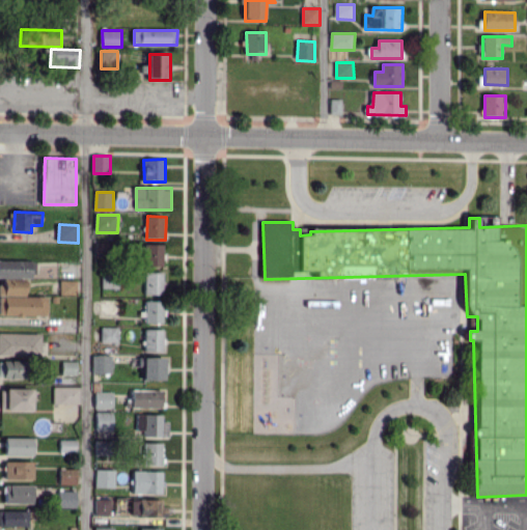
[(98,257),(114,257),(114,243),(98,243),(98,257)]
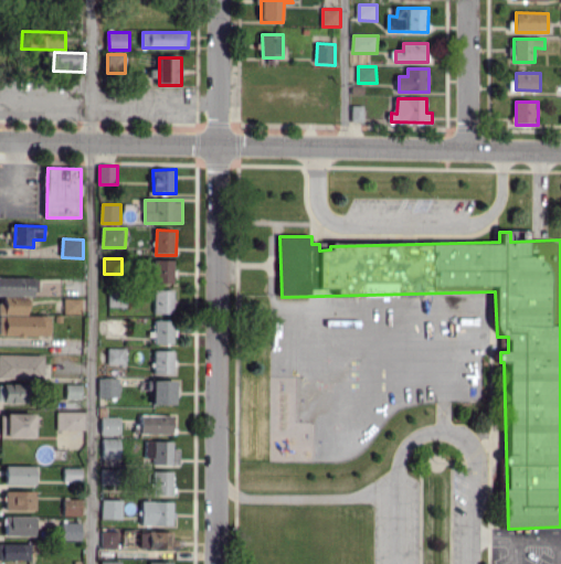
[(176,284),(175,261),(152,261),(152,285),(176,284)]
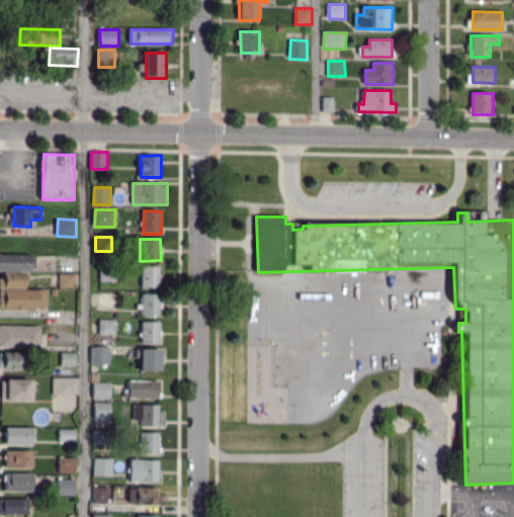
[(32,255),(0,254),(0,270),(2,271),(2,289),(1,289),(1,308),(48,309),(49,290),(26,289),(26,272),(32,272),(32,255)]
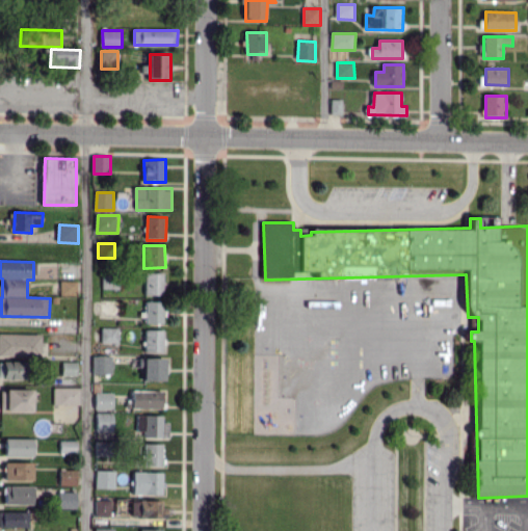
[(147,295),(165,296),(165,273),(148,273),(147,295)]
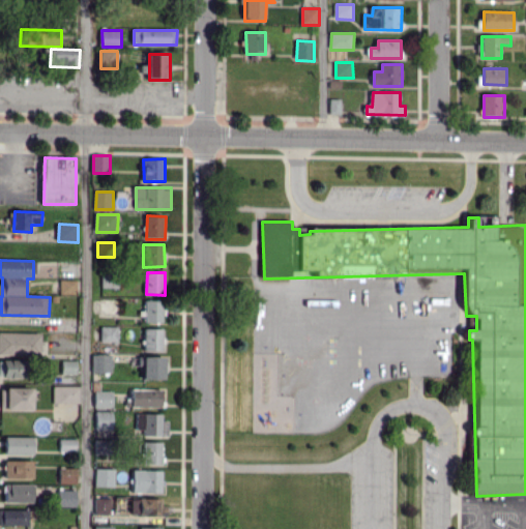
[(80,281),(62,281),(62,294),(79,295),(80,281)]
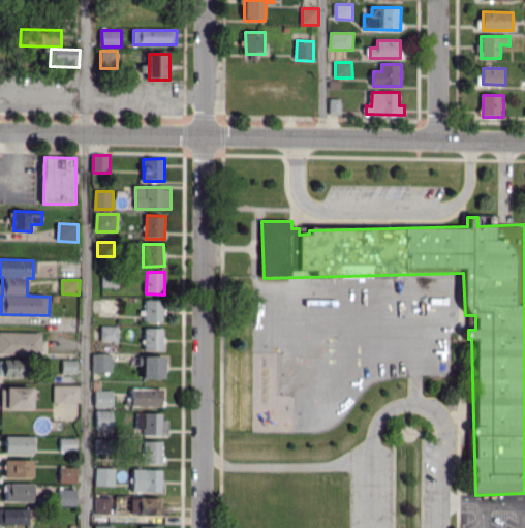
[(146,322),(165,321),(165,300),(146,301),(146,322)]
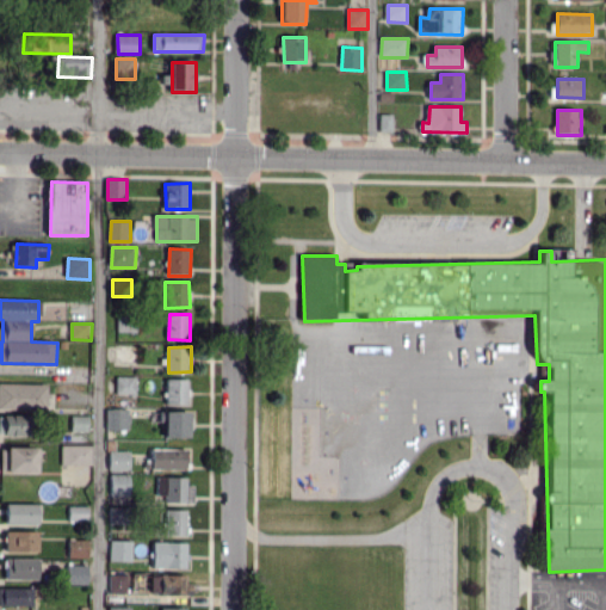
[(137,395),(138,377),(118,377),(118,394),(137,395)]
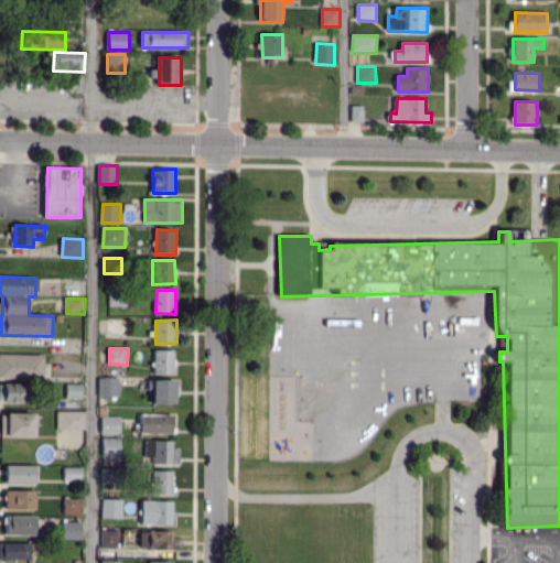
[(176,350),(155,349),(155,374),(175,374),(176,350)]
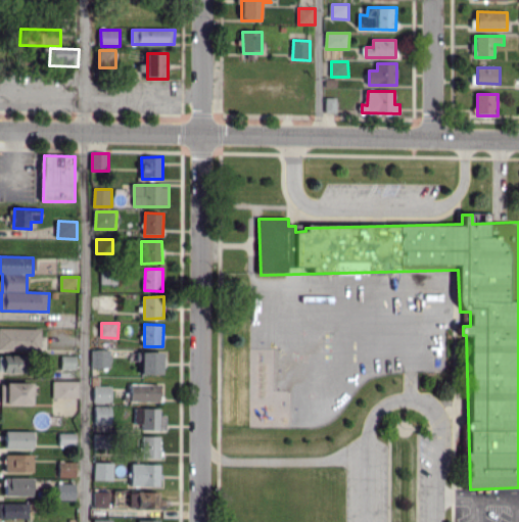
[(0,349),(42,350),(42,329),(0,328),(0,349)]
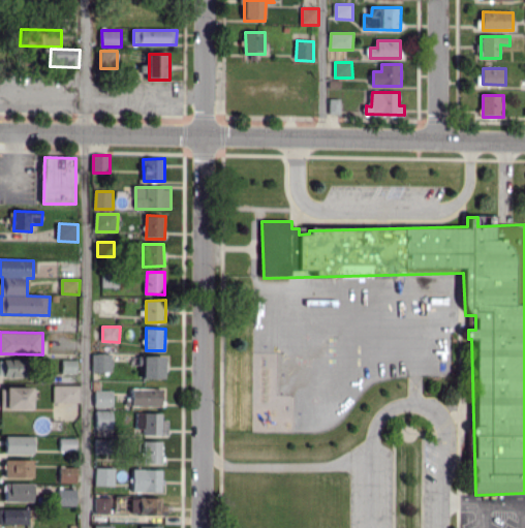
[(114,372),(113,353),(94,354),(94,372),(114,372)]
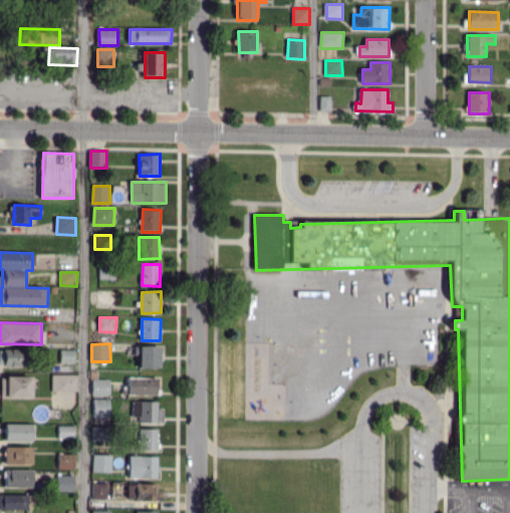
[(161,346),(140,346),(140,367),(161,368),(161,346)]
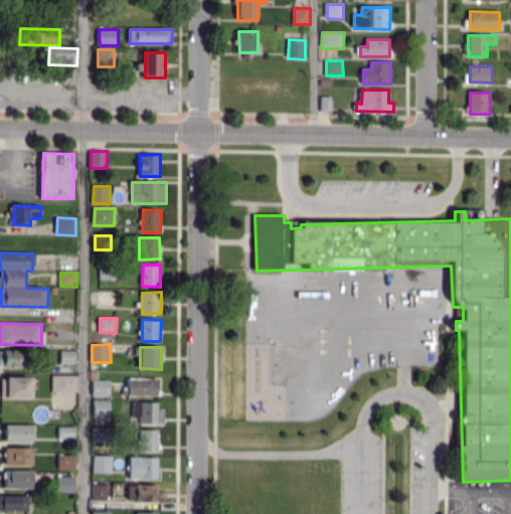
[(0,350),(0,357),(0,366),(24,368),(25,350),(0,350)]
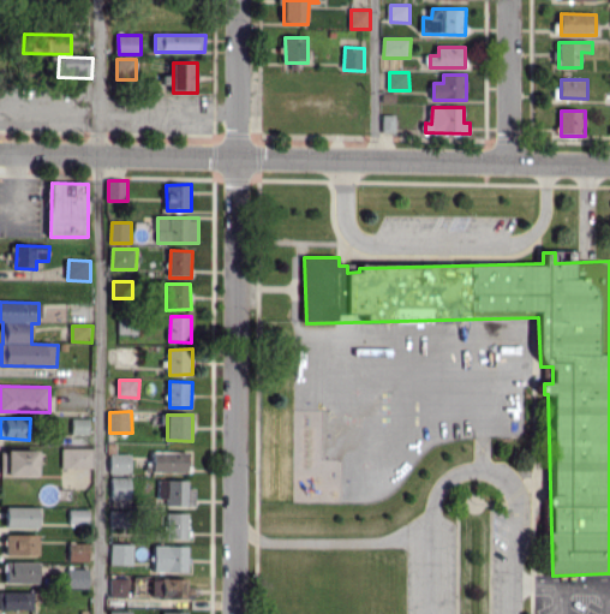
[(91,419),(75,418),(75,435),(91,435),(91,419)]
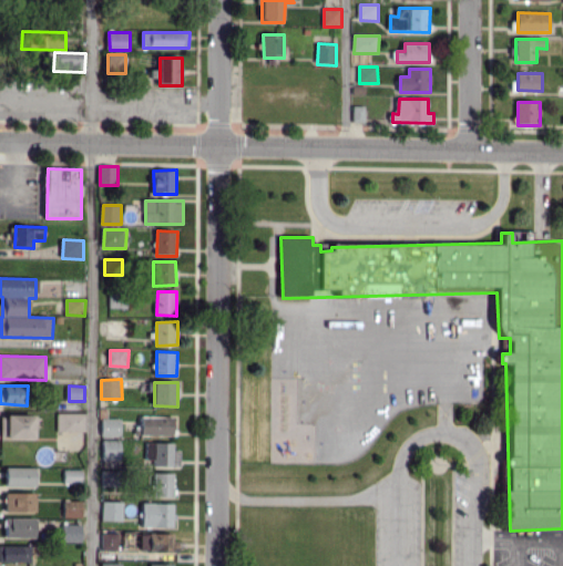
[(89,414),(59,413),(59,432),(88,432),(89,414)]
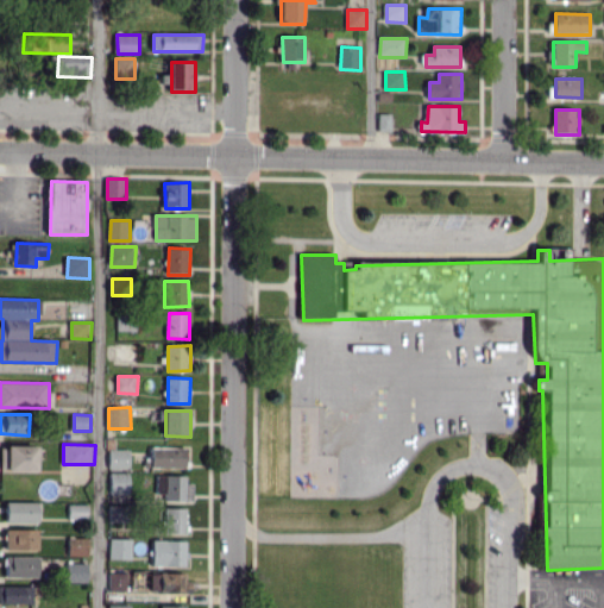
[(38,446),(2,446),(2,471),(38,471),(38,446)]
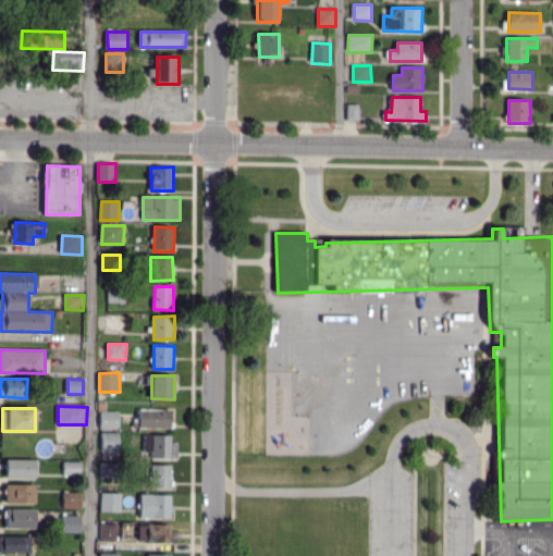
[(139,409),(139,430),(172,429),(172,409),(139,409)]
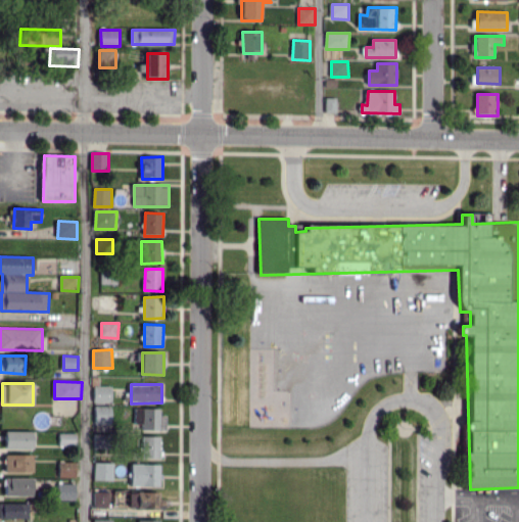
[(113,386),(95,386),(94,402),(113,402),(113,386)]
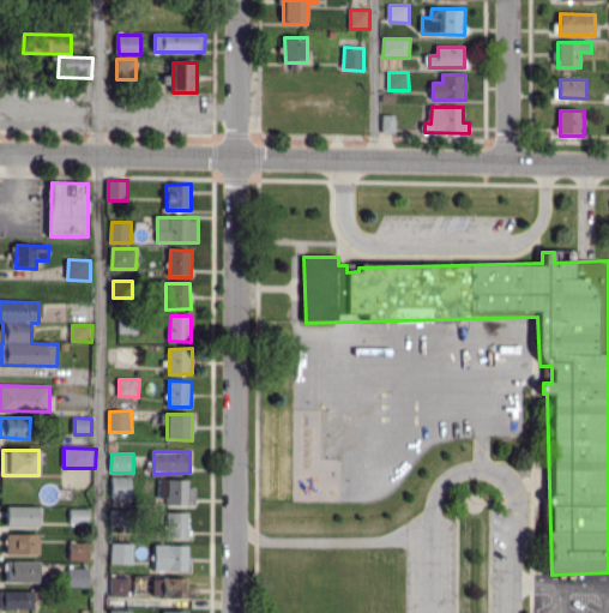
[(132,476),(113,478),(113,498),(133,498),(132,476)]
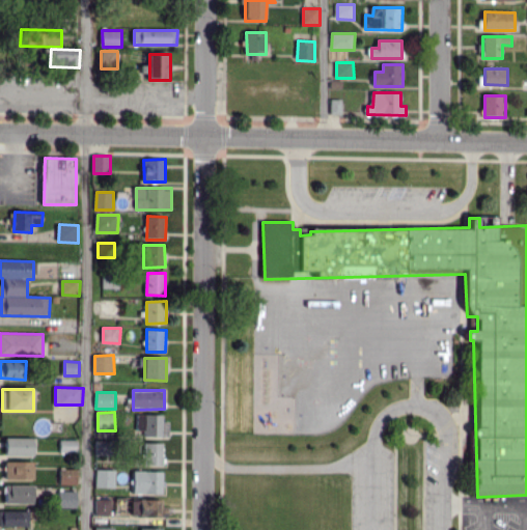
[(164,416),(145,416),(145,423),(138,423),(138,437),(170,438),(170,422),(164,422),(164,416)]
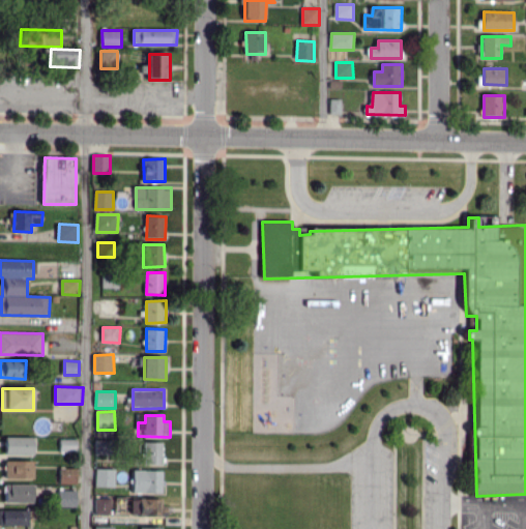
[(35,456),(35,437),(7,437),(7,456),(35,456)]
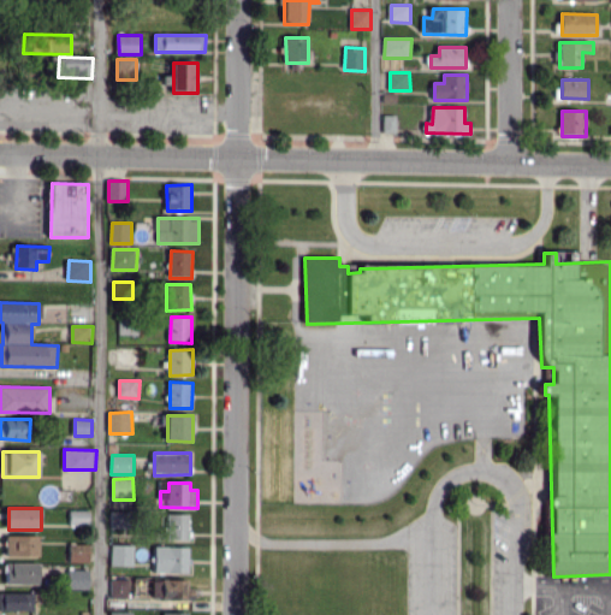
[(90,512),(72,510),(72,525),(90,526),(90,512)]
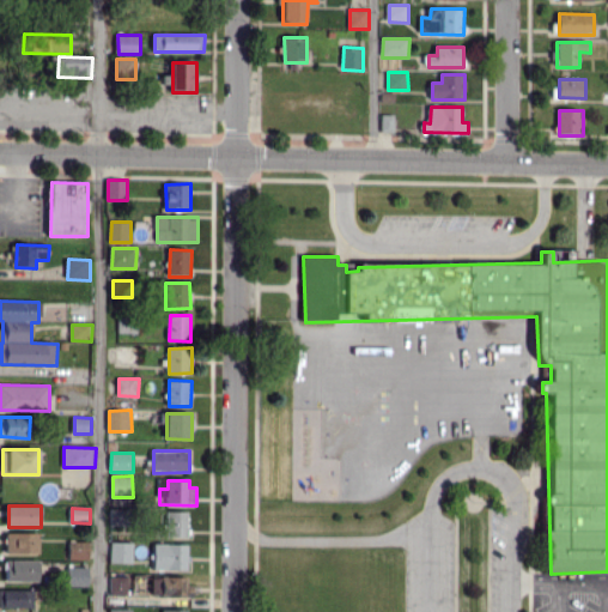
[(190,511),(169,511),(168,537),(189,538),(190,511)]
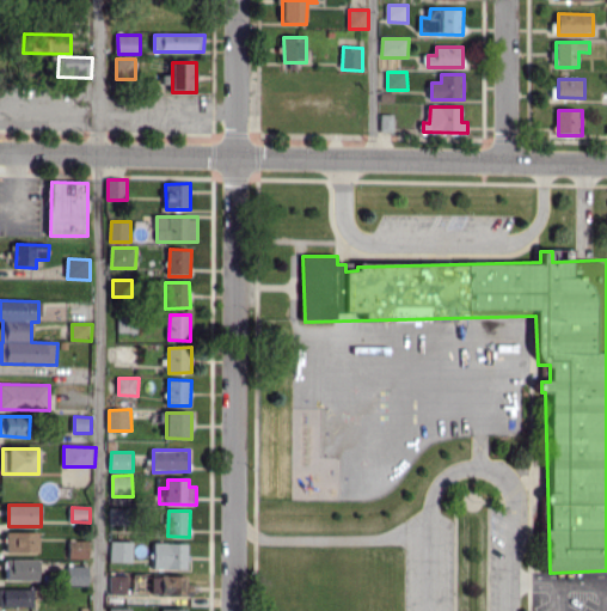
[(7,554),(41,554),(41,533),(8,532),(7,554)]
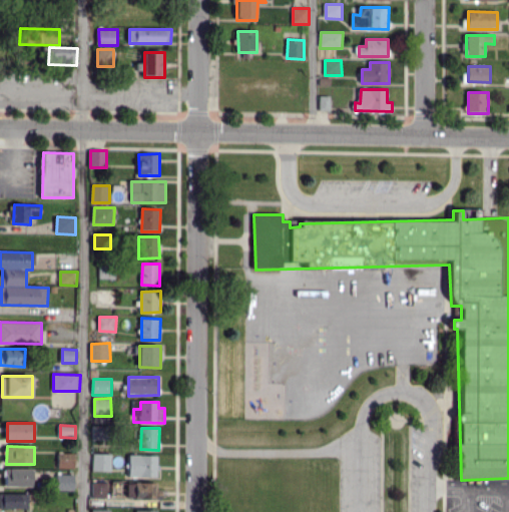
[(59,468),(76,469),(76,454),(60,453),(59,468)]
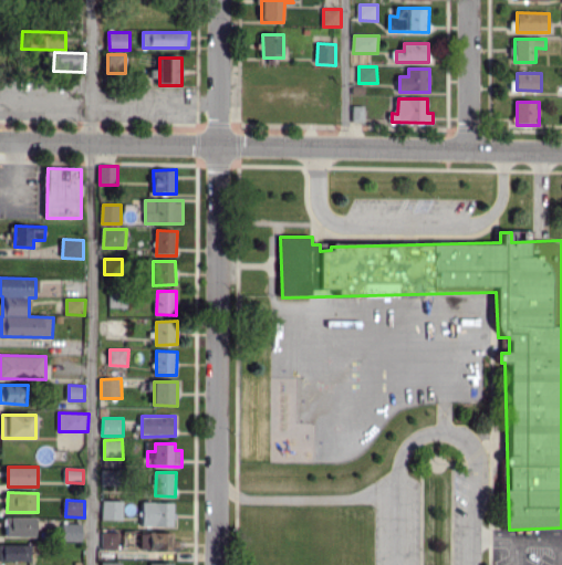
[(125,521),(125,502),(104,501),(103,520),(125,521)]
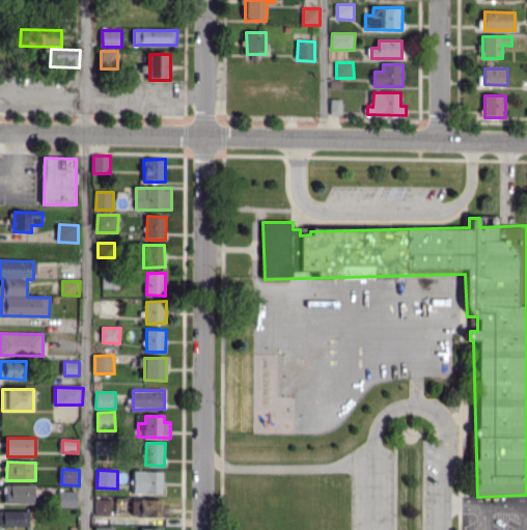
[(134,494),(164,494),(165,472),(135,471),(134,494)]
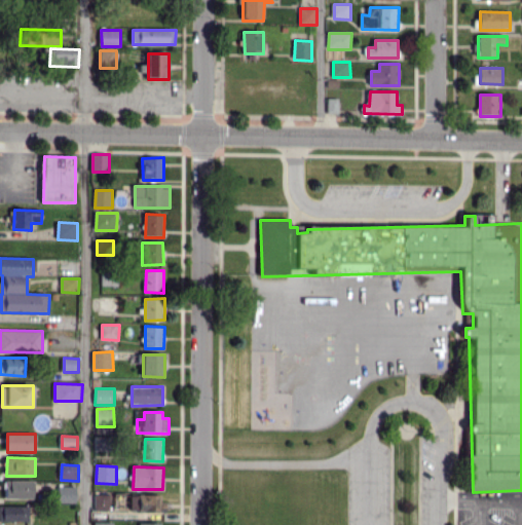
[(6,481),(7,500),(35,499),(34,481),(6,481)]
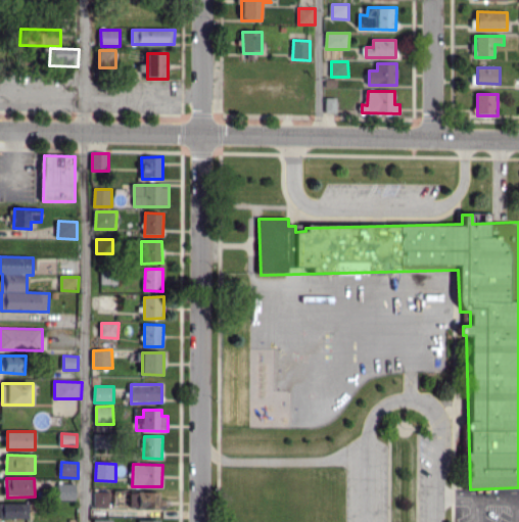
[(77,501),(78,483),(59,482),(59,501),(77,501)]
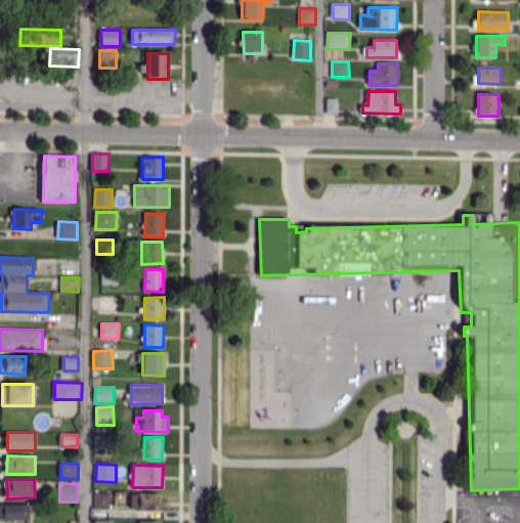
[(111,492),(95,493),(96,510),(112,509),(111,492)]
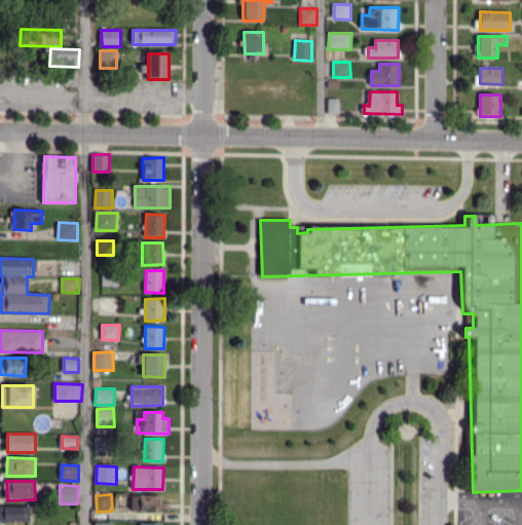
[(132,495),(132,513),(165,512),(164,494),(132,495)]
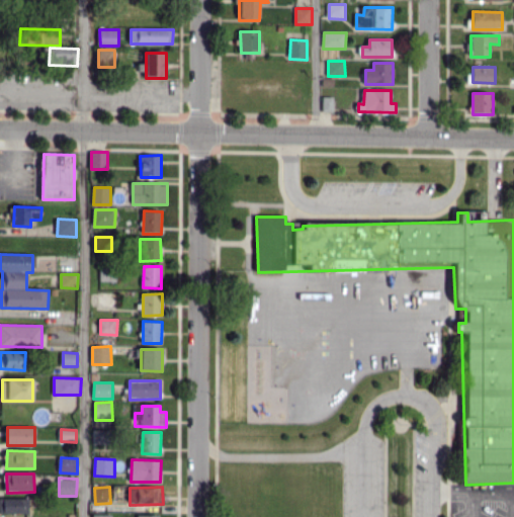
[(30,498),(0,499),(0,500),(0,514),(30,513),(30,498)]
